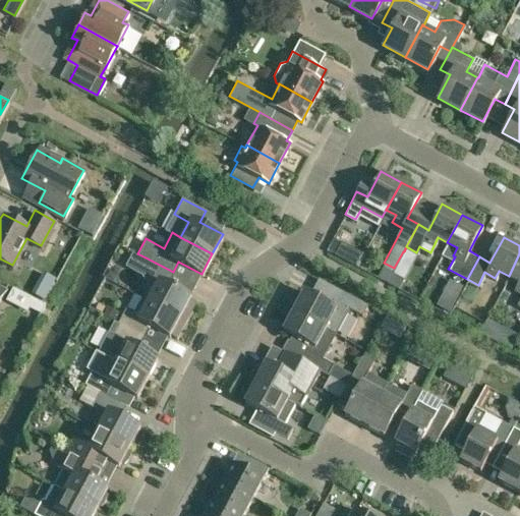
[(519,253),(509,276),(518,281),(514,288),(519,291),(519,295),(516,303),(519,305),(519,253)]
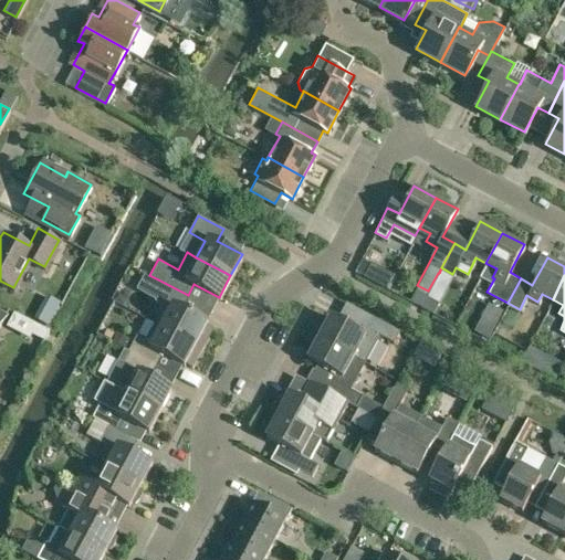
[(188,295),(158,280),(152,292),(156,294),(154,298),(169,306),(160,324),(201,346),(212,326),(206,323),(207,320),(181,307),(188,295)]
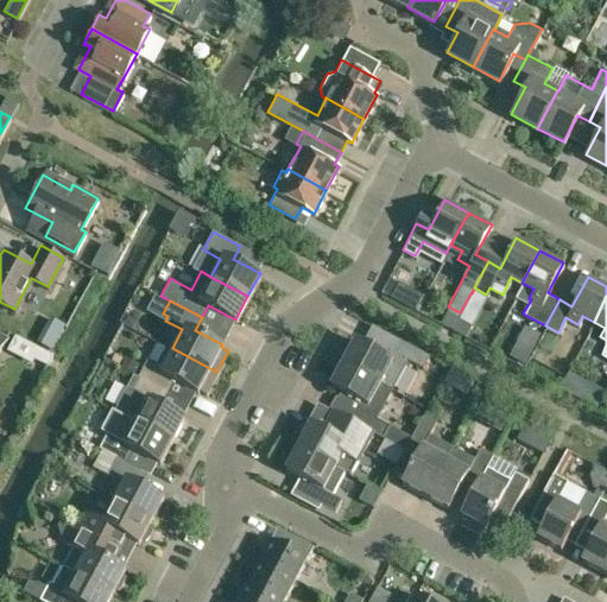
[(35,356),(48,363),(52,354),(14,333),(7,348),(31,361),(35,356)]
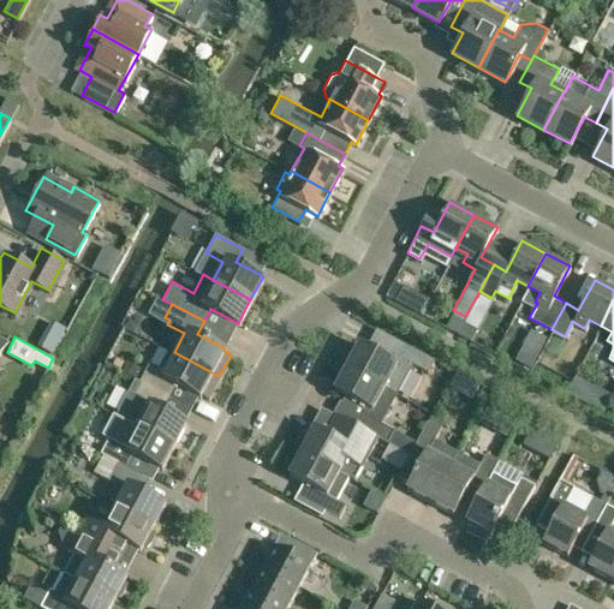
[(54,341),(45,336),(40,345),(51,351),(54,341)]
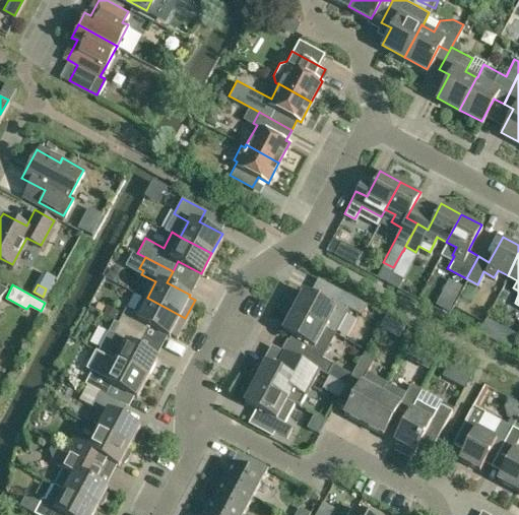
[(293,308),(334,330),(347,306),(361,313),(367,302),(338,286),(329,303),(303,288),(293,308)]
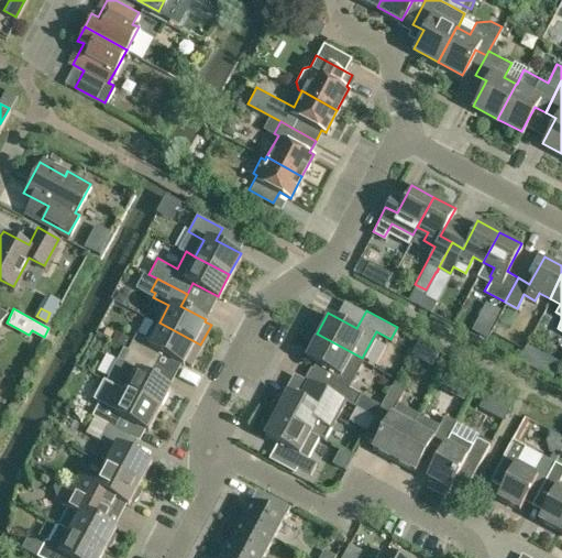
[(200,345),(160,323),(151,339),(135,330),(132,337),(113,328),(108,337),(127,347),(152,360),(157,349),(183,362),(184,360),(190,363),(200,345)]
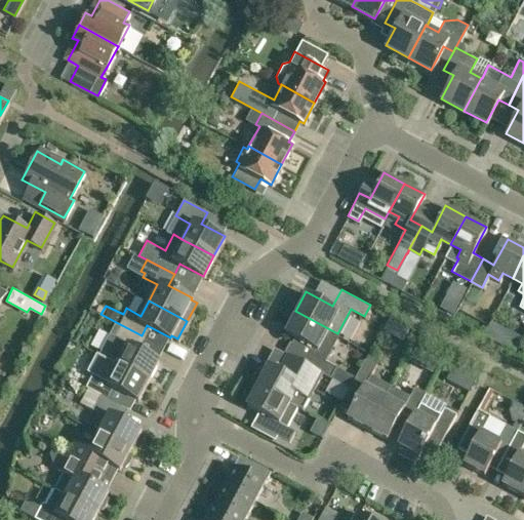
[(337,333),(295,311),(284,331),(312,346),(309,351),(303,361),(321,371),(347,385),(353,374),(324,359),(337,333)]
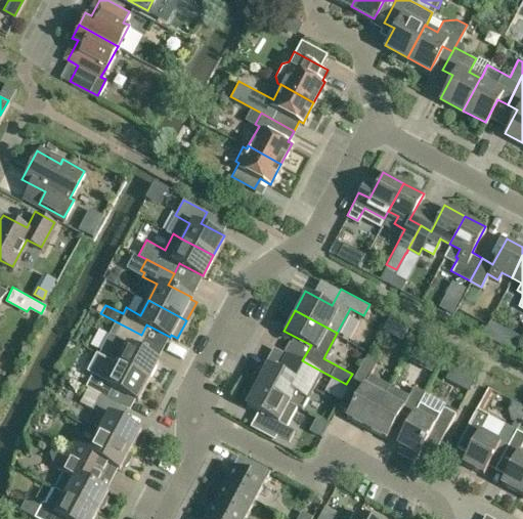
[(141,335),(118,322),(112,334),(107,335),(102,345),(103,350),(118,357),(116,361),(147,378),(158,358),(135,346),(141,335)]
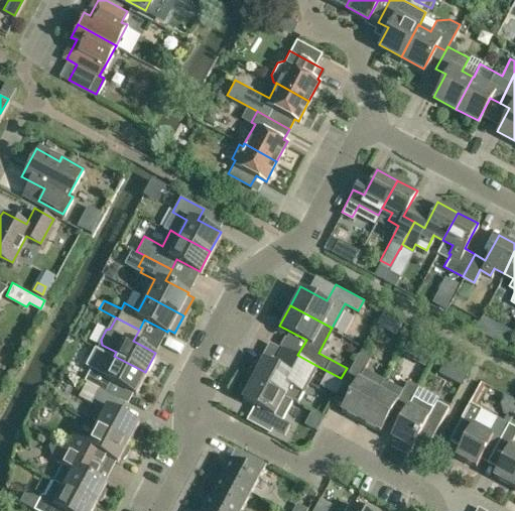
[(315,365),(297,355),(282,347),(273,363),(263,358),(252,377),(291,398),(296,400),(315,365)]
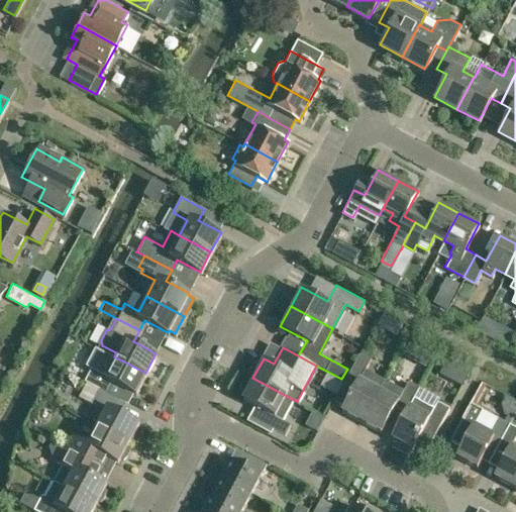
[(360,420),(384,378),(365,368),(370,359),(358,352),(344,378),(355,383),(341,409),(360,420)]
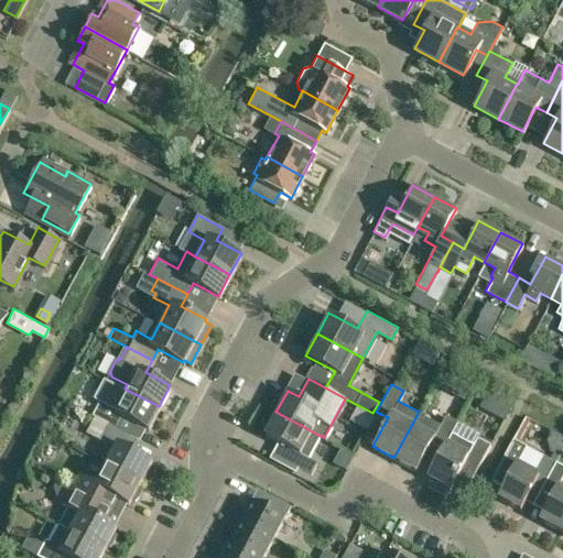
[(159,406),(125,389),(116,405),(100,396),(91,413),(107,422),(117,426),(122,415),(148,428),(159,406)]
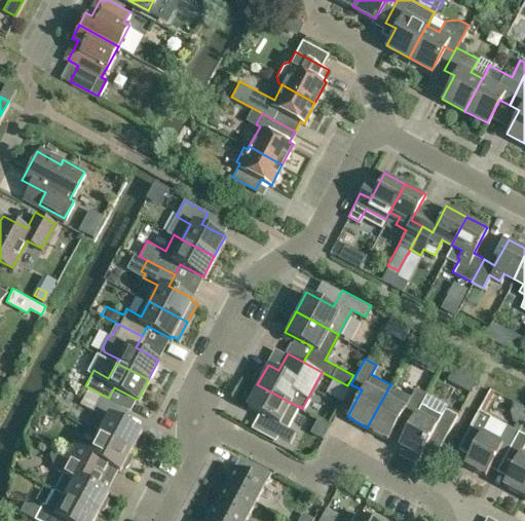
[(297,406),(257,384),(247,404),(273,418),(267,430),(289,441),(295,430),(287,425),(297,406)]
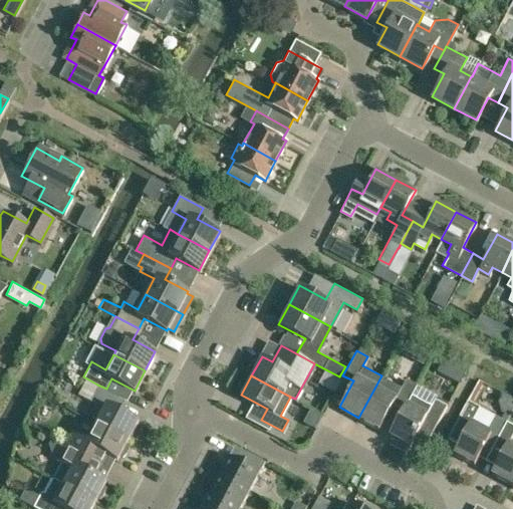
[(401,386),(381,375),(358,418),(378,428),(393,402),(403,408),(416,383),(406,376),(401,386)]
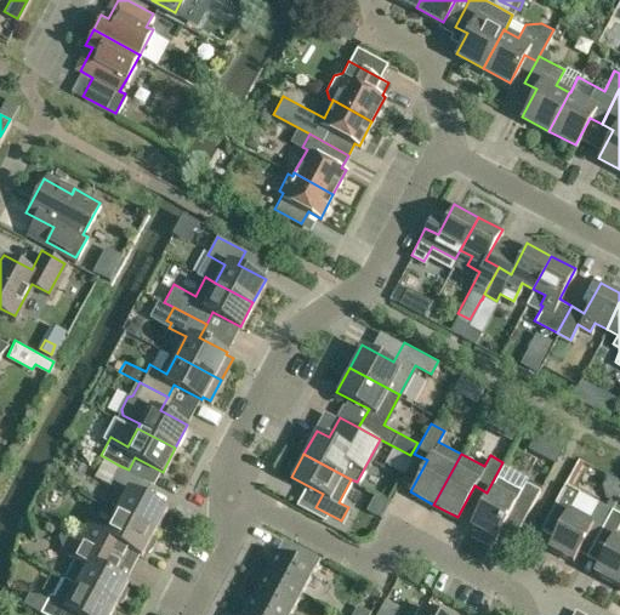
[(129,470),(118,465),(108,483),(114,485),(109,497),(111,501),(118,505),(115,510),(153,530),(166,506),(138,491),(146,479),(129,470)]
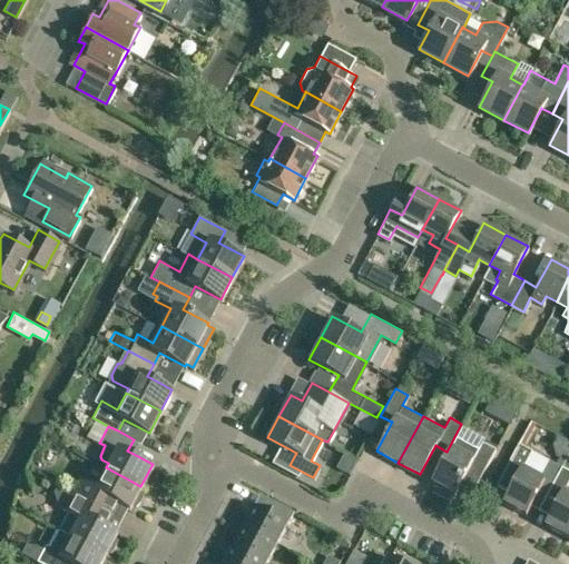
[(450,446),(431,481),(434,482),(431,488),(448,496),(450,491),(453,493),(469,464),(482,471),(494,447),(481,439),(472,457),(450,446)]
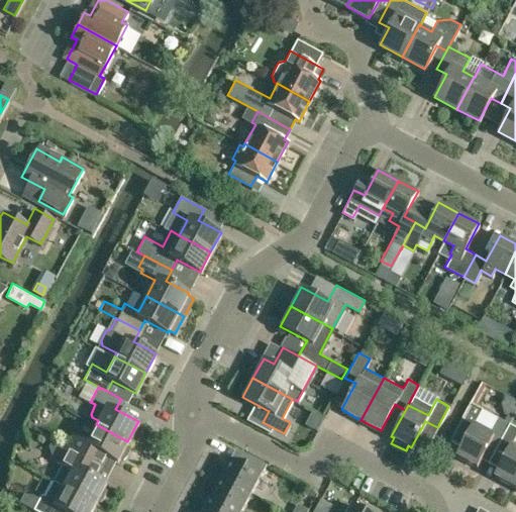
[(496,445),(489,441),(493,434),(474,423),(482,407),(470,401),(458,422),(470,428),(456,454),(476,466),(481,457),(488,461),(496,445)]
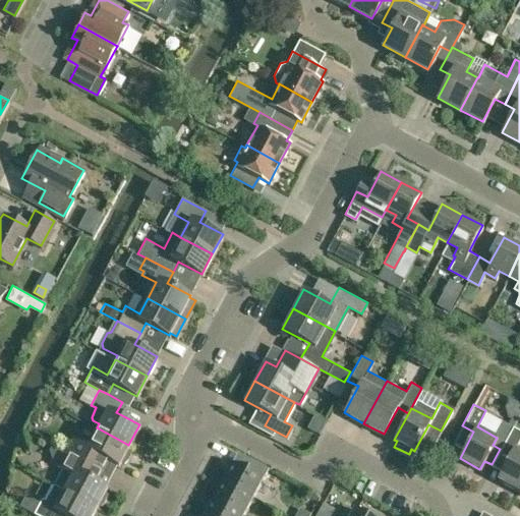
[(518,490),(519,484),(519,449),(515,447),(519,438),(519,428),(513,425),(501,447),(512,452),(498,478),(518,490)]
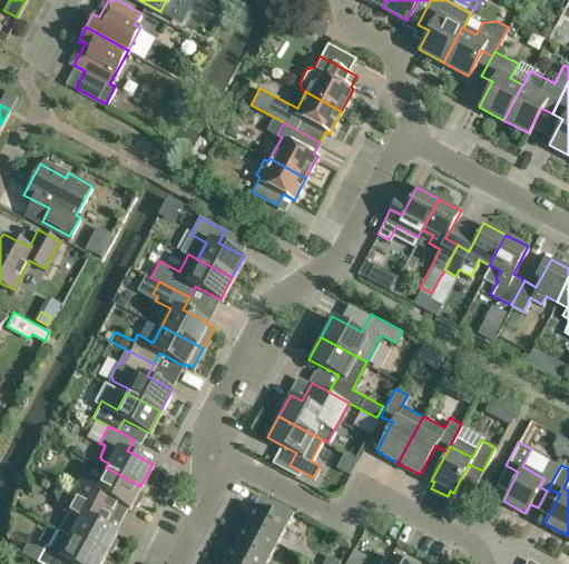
[(81,476),(72,493),(98,506),(104,495),(129,507),(131,502),(135,504),(138,501),(140,496),(141,492),(138,490),(140,486),(106,467),(97,484),(81,476)]
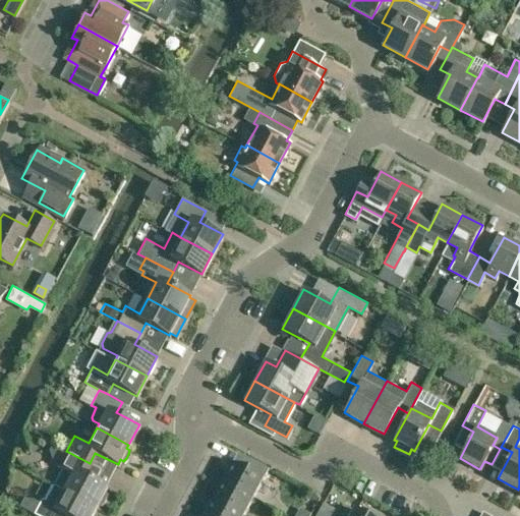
[(65,469),(56,484),(96,506),(98,502),(101,504),(104,500),(105,497),(107,493),(104,491),(107,485),(83,473),(90,463),(66,451),(58,465),(65,469)]
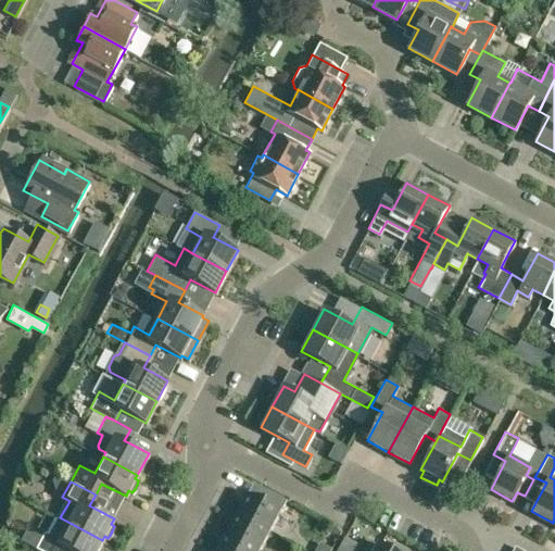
[(247,490),(236,511),(269,528),(286,498),(266,488),(261,498),(247,490)]
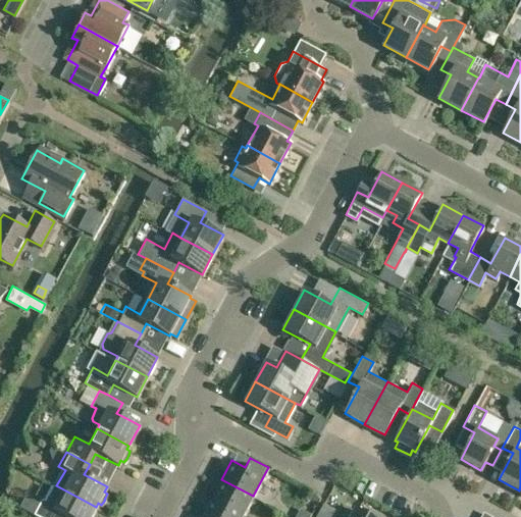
[(221,479),(212,498),(243,514),(253,496),(221,479)]
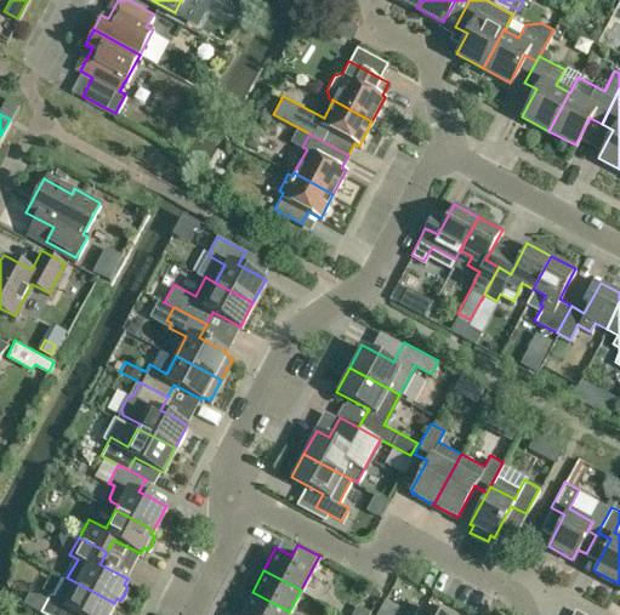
[(107,614),(114,603),(67,578),(56,596),(50,592),(40,610),(49,614),(72,614),(74,611),(80,614),(107,614)]
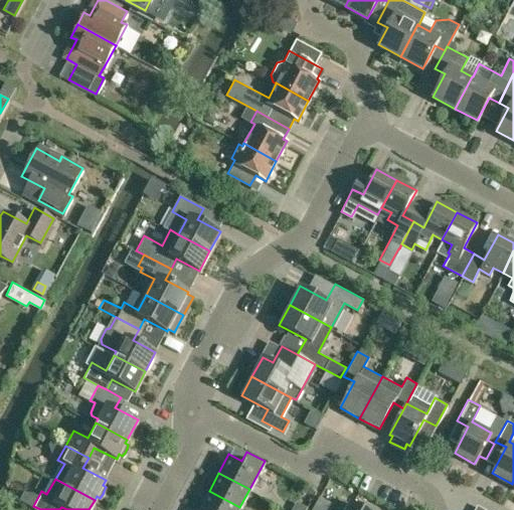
[(237,509),(239,507),(209,491),(199,509),(201,509),(237,509)]
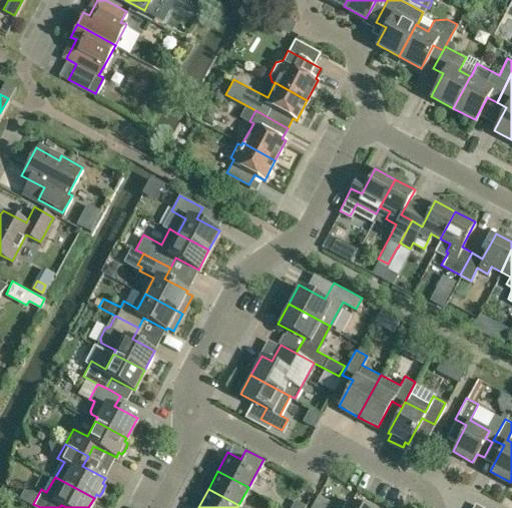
[(318,493),(312,504),(320,507),(324,507),(329,499),(318,493)]
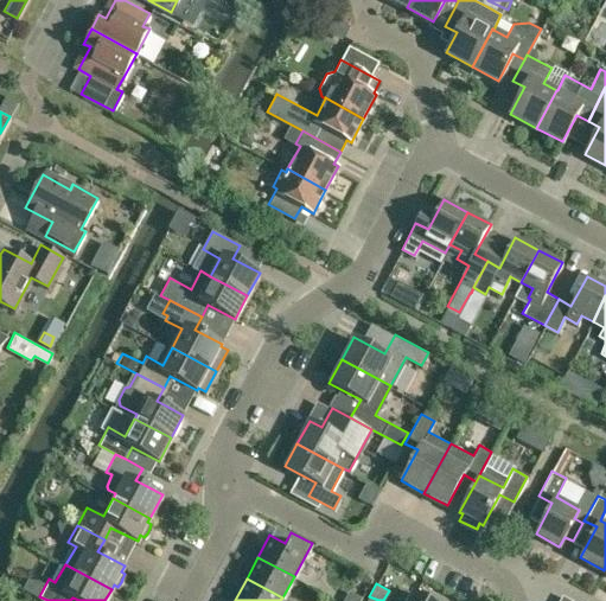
[(349,589),(342,600),(358,600),(362,596),(349,589)]
